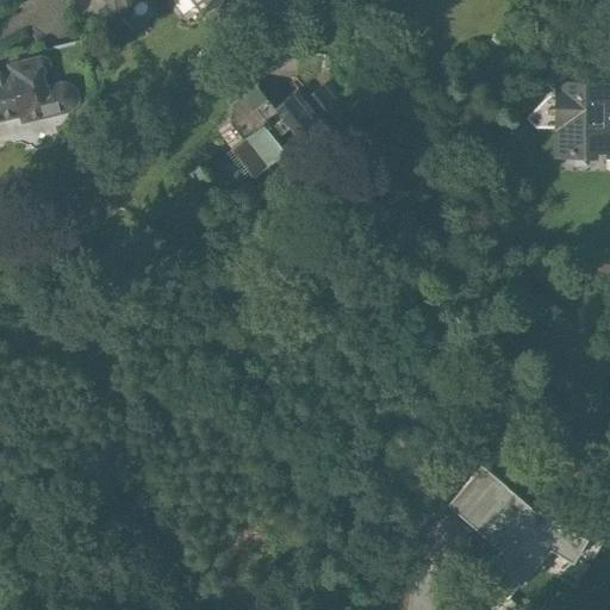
[(99,0),(114,19),(139,0),(188,0),(201,17),(223,0),(99,0)]
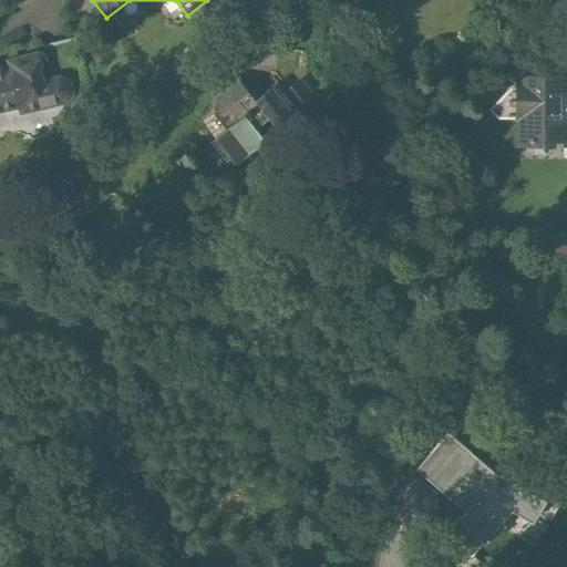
[(0,72),(0,114),(18,110),(19,116),(65,104),(70,100),(72,94),(71,88),(68,82),(62,79),(57,78),(52,79),(48,82),(42,84),(40,73),(44,70),(45,65),(44,61),(42,58),(35,57),(7,63),(9,71),(0,72)]
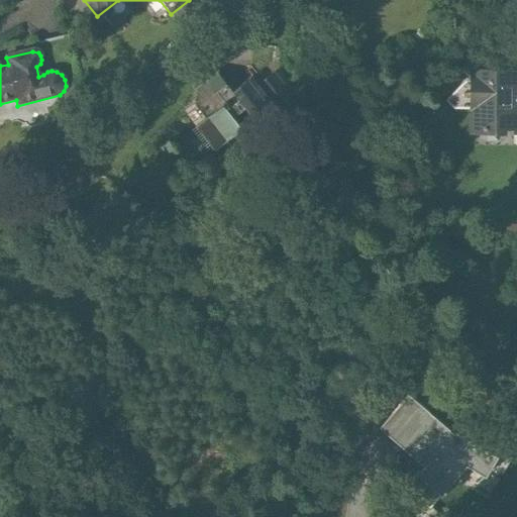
[(252,77),(232,93),(214,69),(201,79),(205,82),(197,88),(198,90),(196,92),(198,94),(196,95),(197,98),(195,99),(197,101),(195,103),(207,118),(196,128),(208,144),(221,162),(235,150),(228,141),(242,130),(233,118),(244,109),(251,117),(261,109),(262,112),(265,110),(266,112),(268,110),(270,112),(272,110),(274,113),(275,111),(277,113),(279,111),(281,113),(285,110),(287,114),(303,101),(279,70),(267,79),(270,83),(262,88),(252,77)]
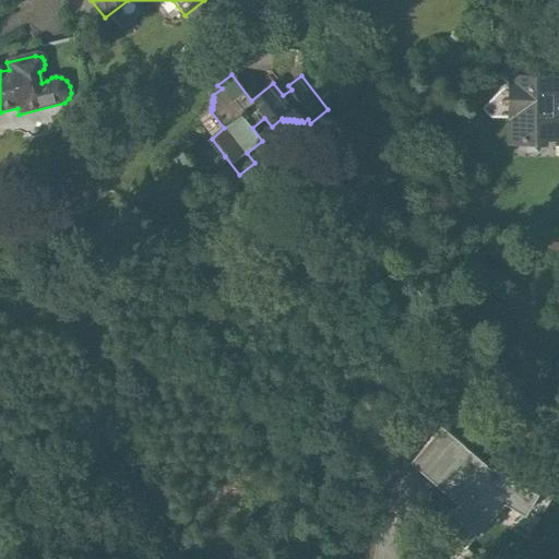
[(558,80),(511,81),(512,149),(558,147),(558,80)]
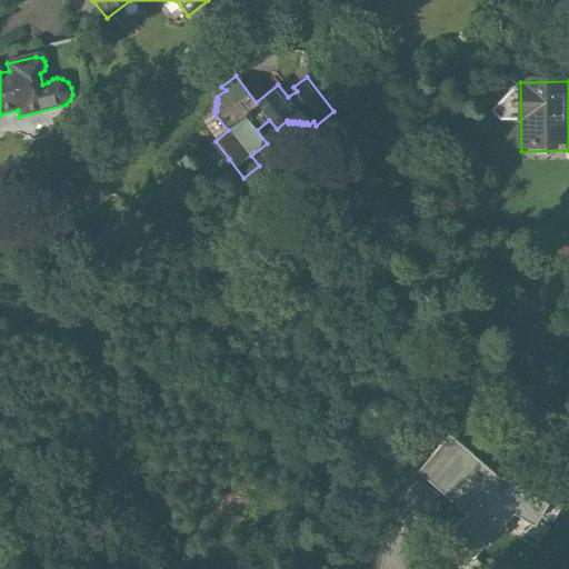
[(475,451),(451,433),(423,468),(470,509),(449,532),(475,556),(515,510),(533,521),(547,502),(502,473),(496,481),(470,455),(475,451)]
